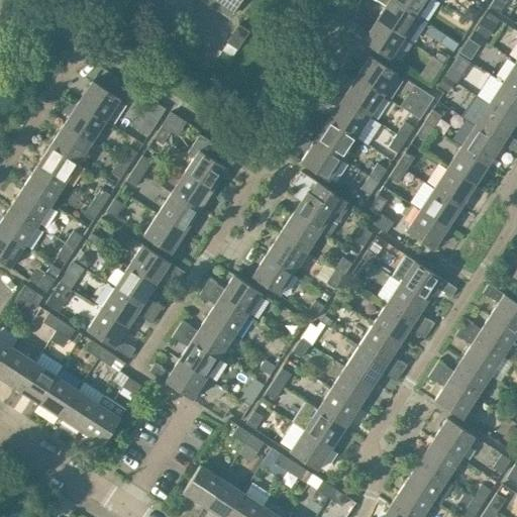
[(202,0),(227,16),(238,0),(202,0)]
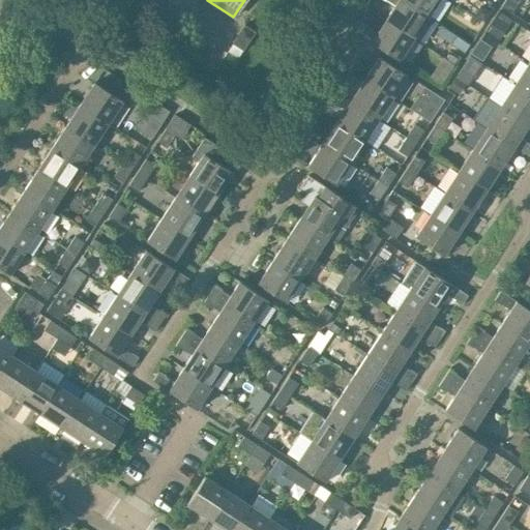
[(428,17),(402,0),(383,0),(393,6),(385,20),(413,38),(428,17)]
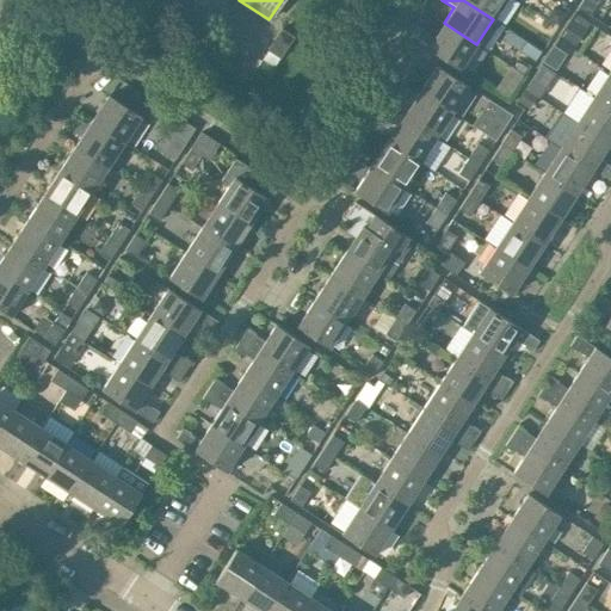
[(504,0),(463,0),(493,19),(504,0)]
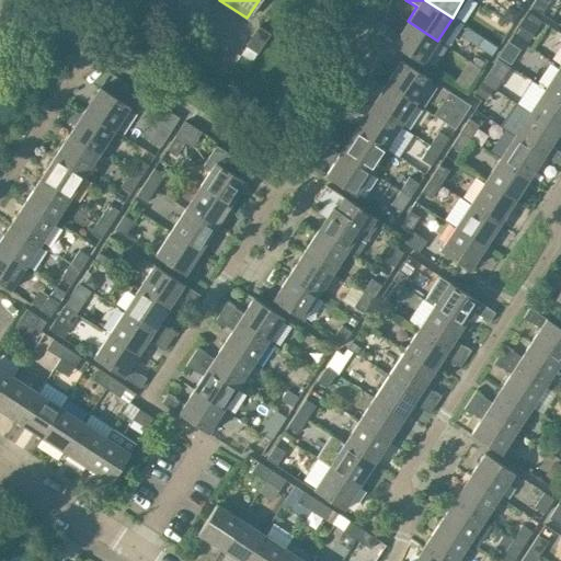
[(533,24),(523,19),(514,33),(524,38),(533,24)]
